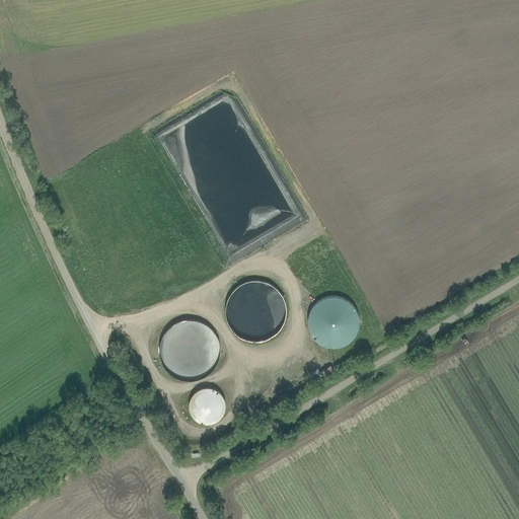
[(274,335),(283,289),(242,281),(233,326),(274,335)]
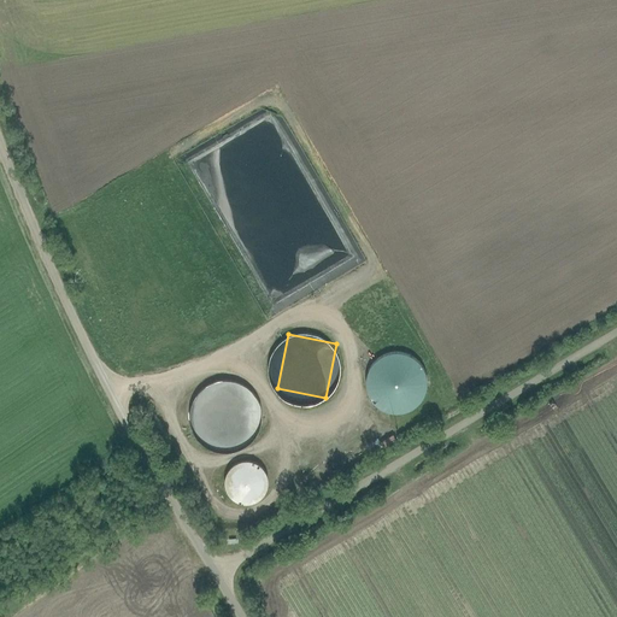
[(427,401),(412,350),(382,358),(383,363),(374,365),(377,378),(374,380),(383,413),(427,401)]
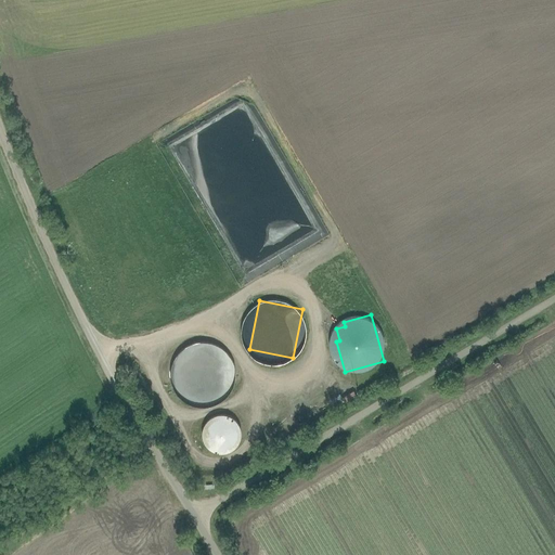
[(227,402),(232,347),(177,341),(171,396),(227,402)]
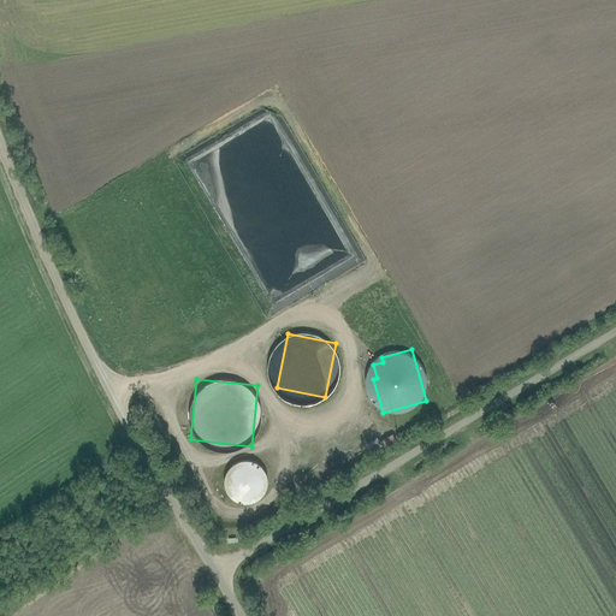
[(390,424),(384,426),(390,440),(396,438),(390,424)]
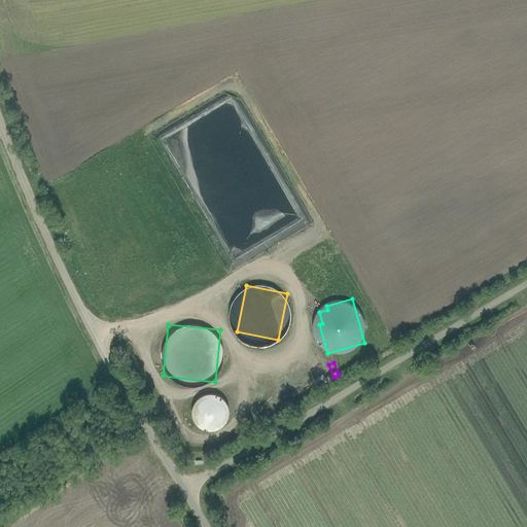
[(218,395),(214,393),(209,393),(205,394),(201,396),(197,399),(195,403),(192,408),(192,413),(194,417),(195,421),(198,425),(202,428),(206,429),(210,430),(215,430),(219,428),(223,426),(226,422),(229,418),(230,414),(230,409),(227,405),(225,400),(222,397),(218,395)]
